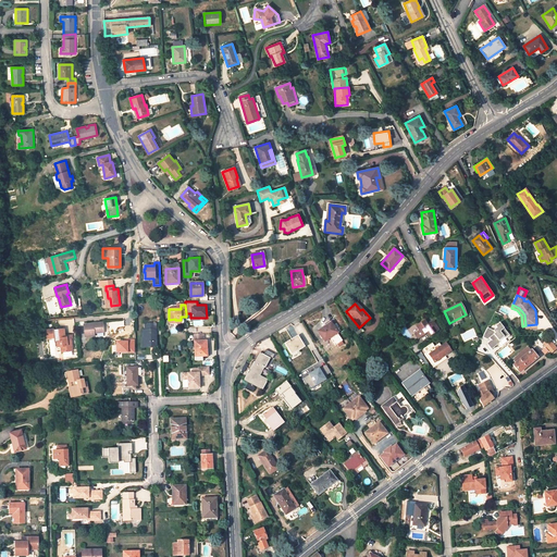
[(430,336),(438,329),(432,321),(426,324),(423,320),(416,326),(418,330),(418,332),(415,334),(418,338),(426,332),(430,336)]
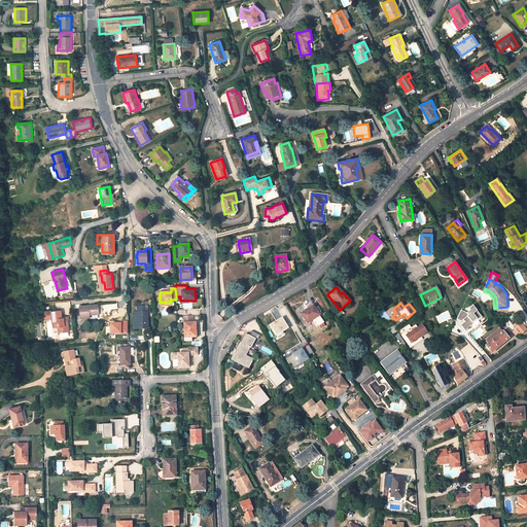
[(307,310),(301,314),(307,323),(313,320),(317,326),(319,325),(321,328),(324,325),(322,323),(323,322),(319,315),(313,305),(306,309),(307,310)]
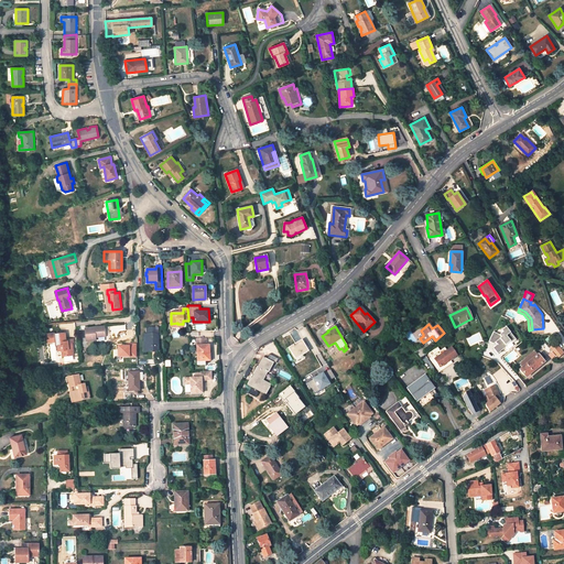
[(85,329),(86,340),(95,339),(95,337),(105,336),(104,327),(85,329)]
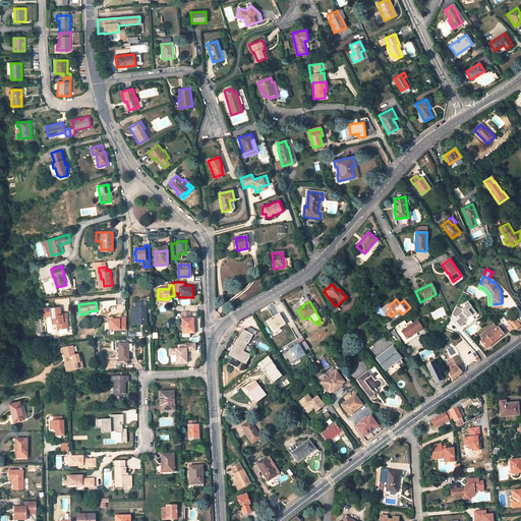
[(135,308),(135,325),(147,324),(147,302),(138,302),(138,305),(136,306),(136,308),(135,308)]
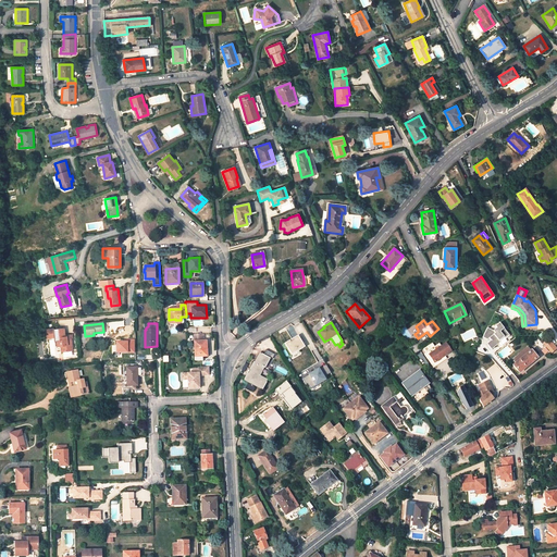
[(505,338),(509,335),(499,323),(495,326),(496,329),(493,331),(487,329),(483,337),(487,339),(489,338),(490,338),(491,341),(487,344),(492,349),(500,343),(499,341),(504,337),(505,338)]
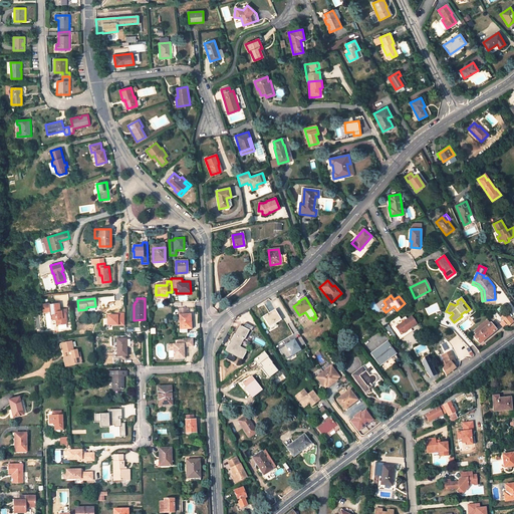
[(53,315),(53,319),(56,319),(57,324),(67,323),(66,312),(63,312),(63,310),(60,310),(59,303),(50,304),(42,304),(43,312),(51,311),(52,315),(53,315)]
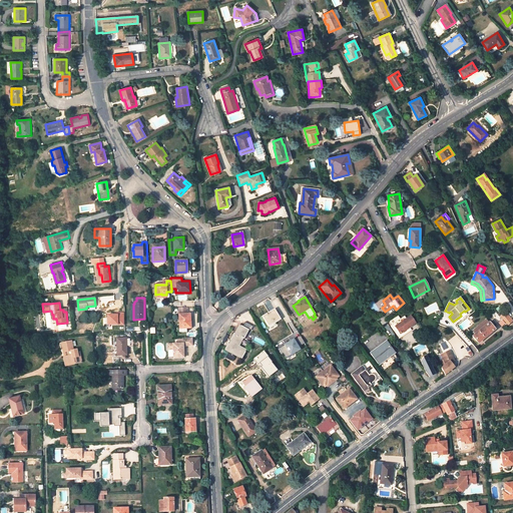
[(178,308),(179,329),(190,328),(189,314),(185,315),(185,307),(178,308)]
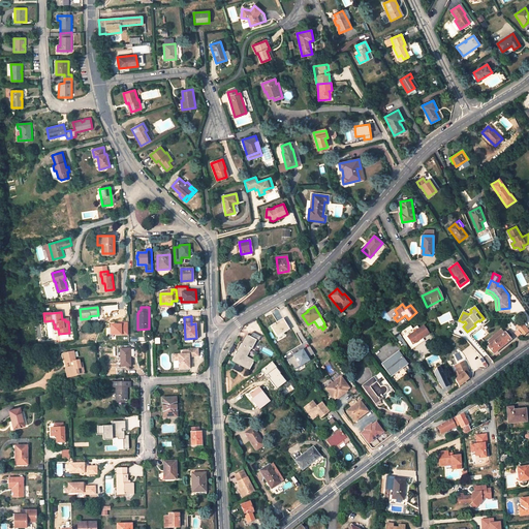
[(283,318),(271,327),(277,337),(283,333),(289,330),(283,318)]
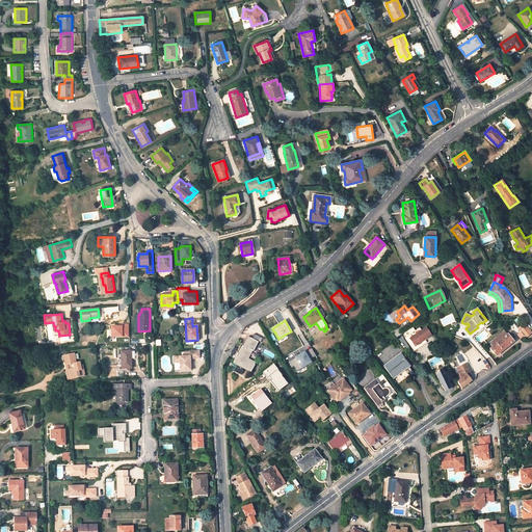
[(517,329),(525,339),(531,334),(523,324),(517,329)]
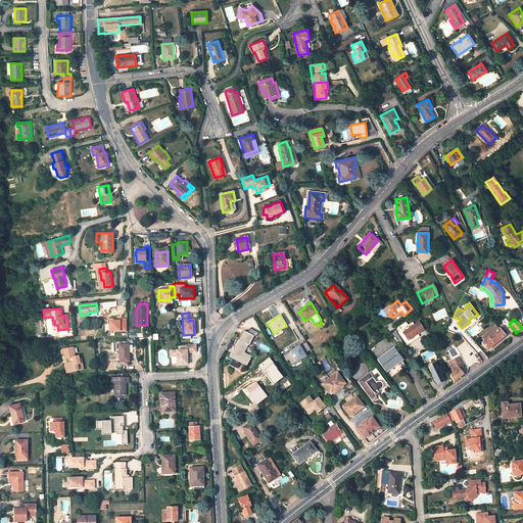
[(400,332),(409,326),(406,322),(397,328),(400,332)]
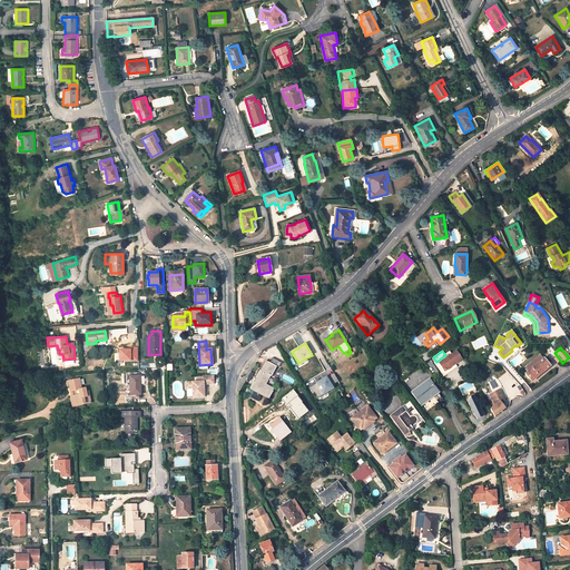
[(440,364),(444,371),(454,364),(461,360),(455,352),(451,355),(440,364)]
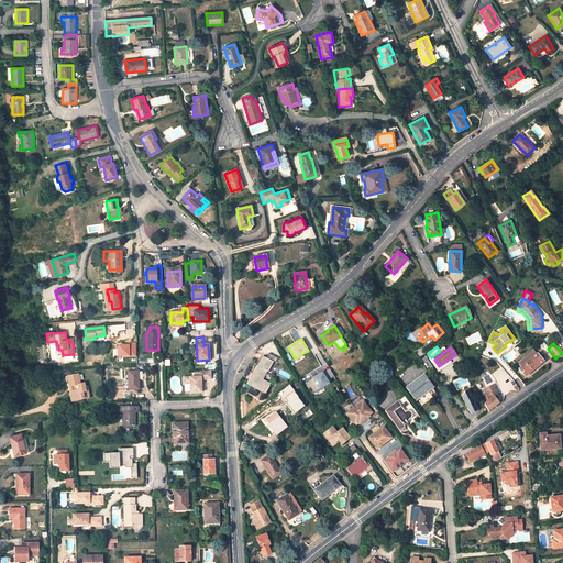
[(431,357),(430,359),(437,368),(439,366),(434,360),(445,351),(443,349),(440,351),(431,357)]
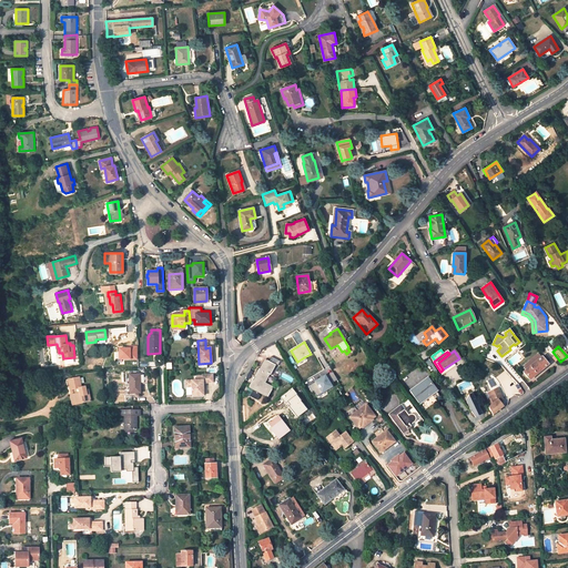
[(524,373),(530,379),(548,365),(541,357),(540,357),(538,354),(530,362),(533,364),(526,369),(524,373)]
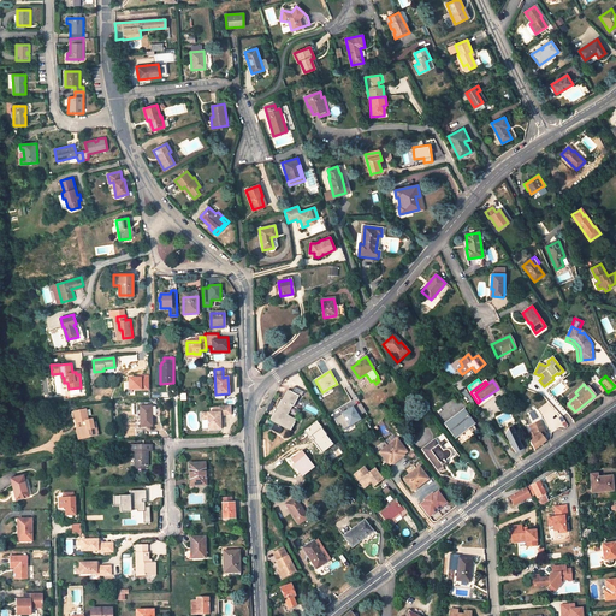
[(280,400),(270,420),(290,431),(295,422),(284,418),(291,406),(292,407),(294,408),(300,397),(289,391),(284,402),(280,400)]
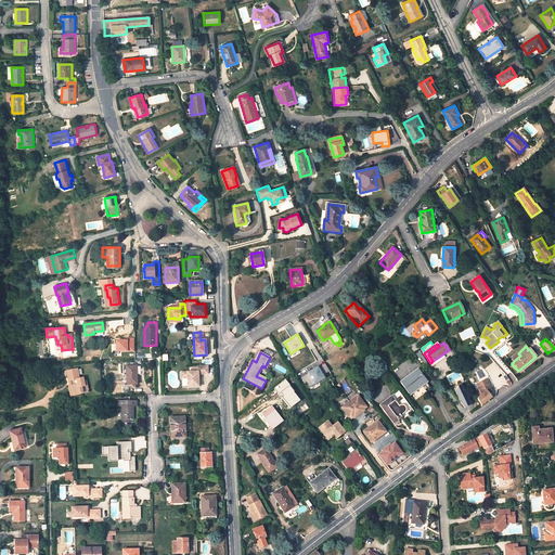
[(430,363),(433,365),(444,357),(442,355),(433,361),(430,363)]
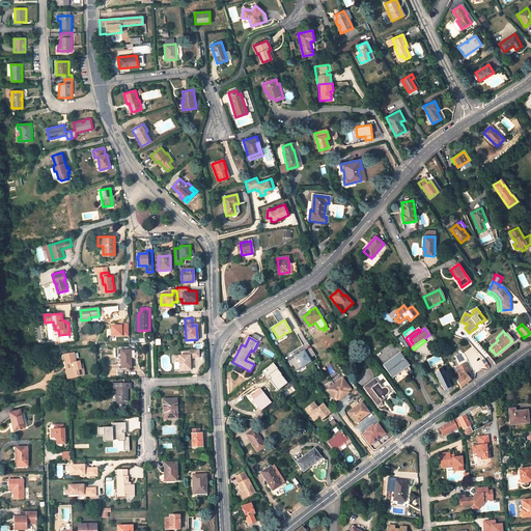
[(315,355),(311,347),(305,352),(304,351),(294,356),(294,358),(288,361),(291,366),(292,365),(296,370),(311,362),(308,359),(315,355)]
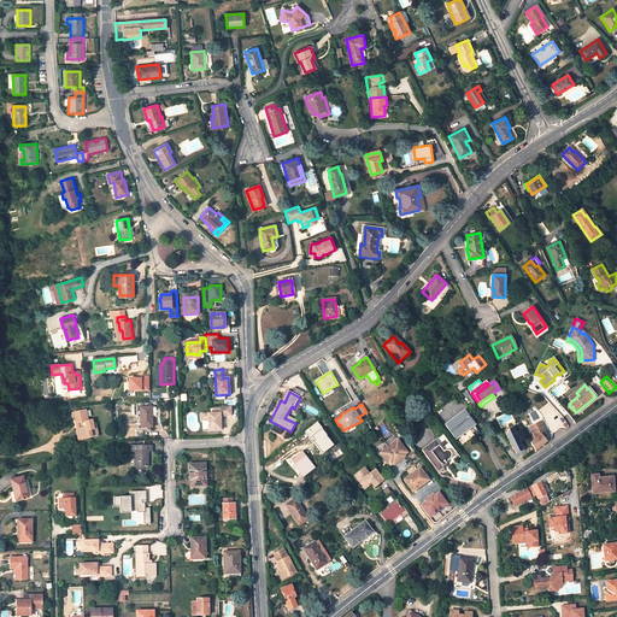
[(209,421),(209,430),(222,430),(221,416),(231,416),(230,406),(219,407),(221,413),(201,415),(203,421),(209,421)]
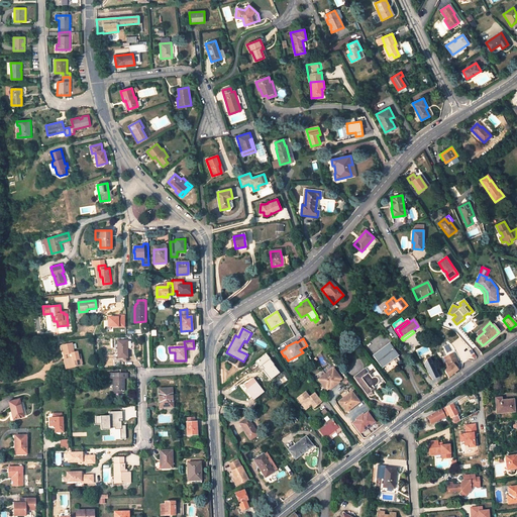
[(247,354),(248,352),(241,348),(245,341),(244,340),(238,350),(247,354)]
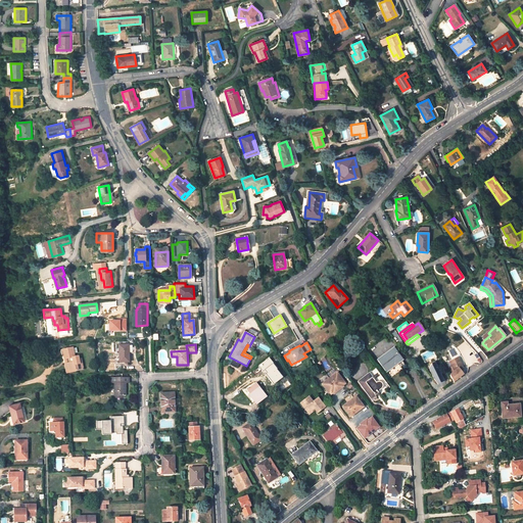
[(120,345),(120,363),(129,362),(129,352),(129,345),(120,345)]
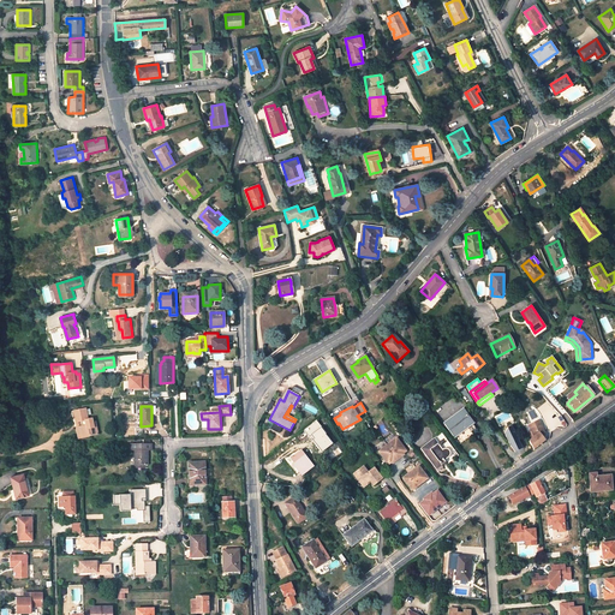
[(81,427),(82,437),(91,436),(90,429),(96,428),(95,422),(93,423),(89,423),(88,419),(85,408),(75,411),(76,417),(75,417),(76,423),(83,422),(84,427),(81,427)]
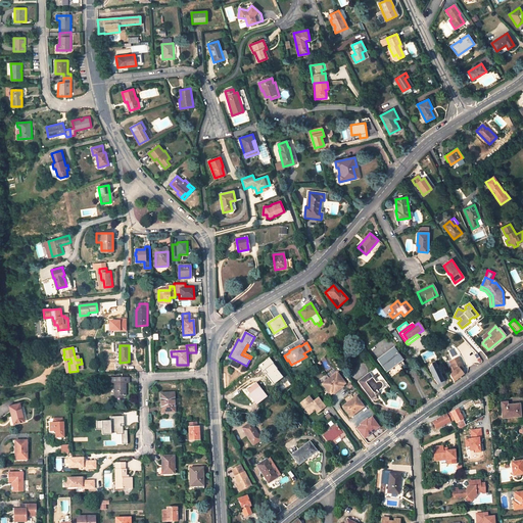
[(378,361),(378,362),(386,372),(401,360),(393,349),(378,361)]
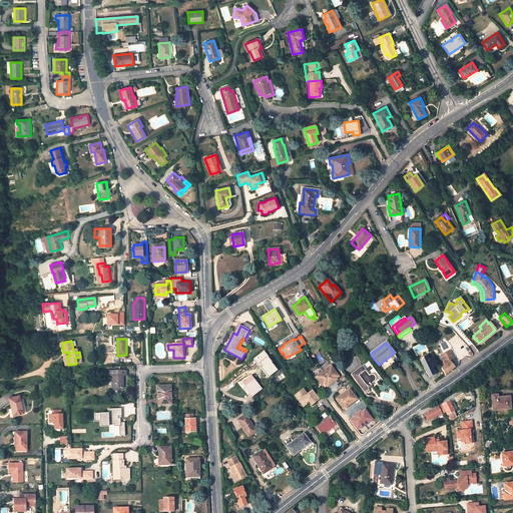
[(264,351),(253,358),(269,378),(278,370),(273,362),(269,356),(264,351)]
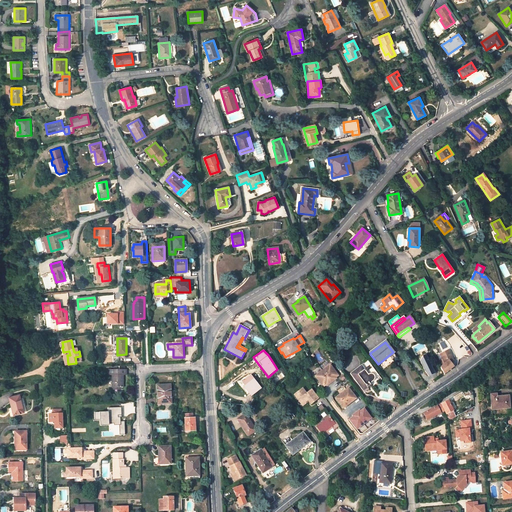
[(436,358),(444,375),(451,370),(450,369),(453,367),(450,363),(454,360),(450,353),(446,354),(445,352),(441,355),(443,359),(440,360),(438,357),(436,358)]
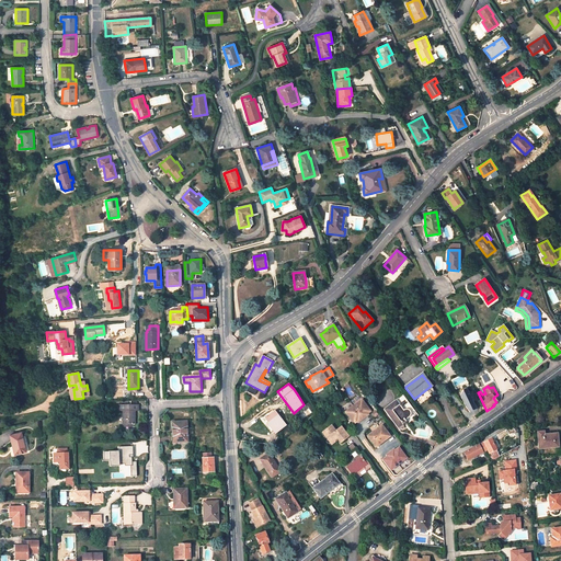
[(362,400),(345,412),(354,424),(357,422),(358,421),(359,422),(367,416),(366,415),(367,414),(370,412),(362,400)]
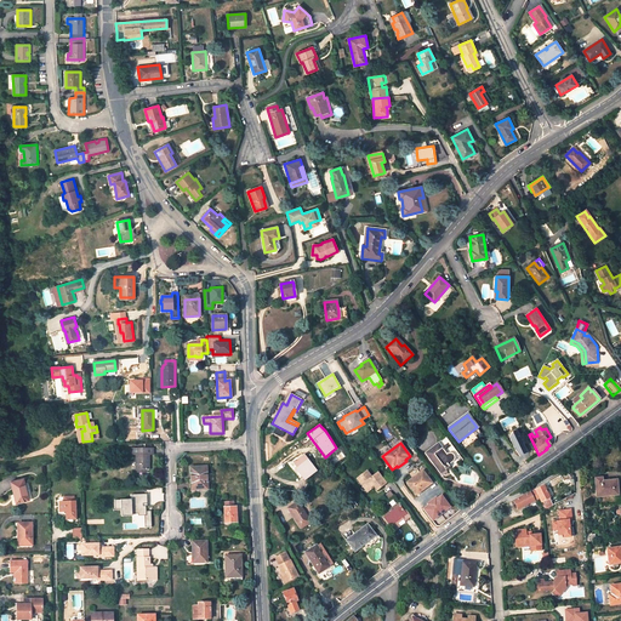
[(438,444),(425,454),(442,474),(446,471),(444,468),(445,467),(444,466),(446,465),(448,466),(449,466),(453,462),(455,461),(455,457),(455,456),(454,455),(451,454),(449,454),(446,455),(438,444)]
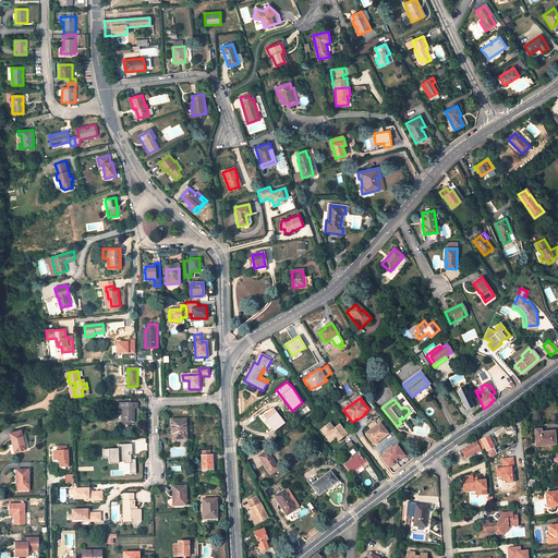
[(137,402),(119,402),(119,409),(122,409),(122,422),(132,422),(134,422),(134,409),(137,409),(137,402)]
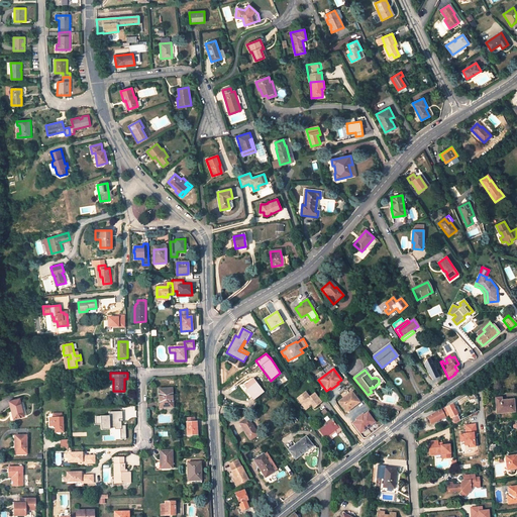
[(249,382),(244,386),(247,390),(248,391),(249,390),(250,392),(248,393),(251,397),(252,397),(254,400),(263,393),(253,381),(250,383),(249,382)]
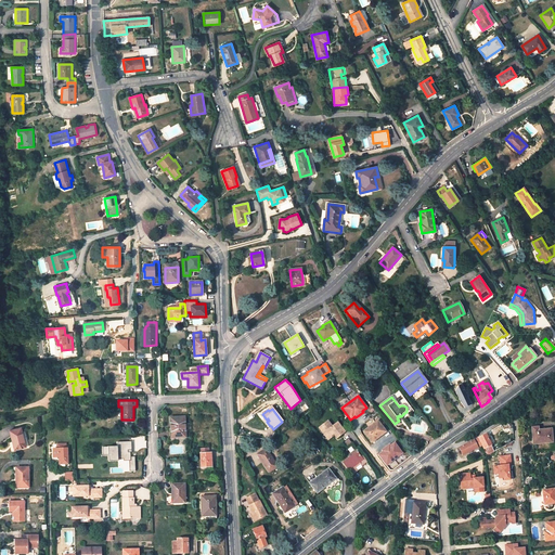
[(185,417),(170,418),(171,428),(173,428),(175,438),(185,437),(185,417)]
